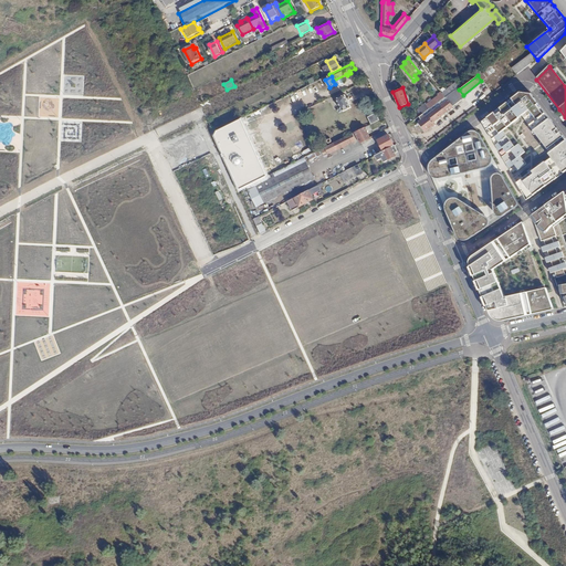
[(458,88),(454,91),(461,98),(464,96),(463,95),(459,90),(458,88)]
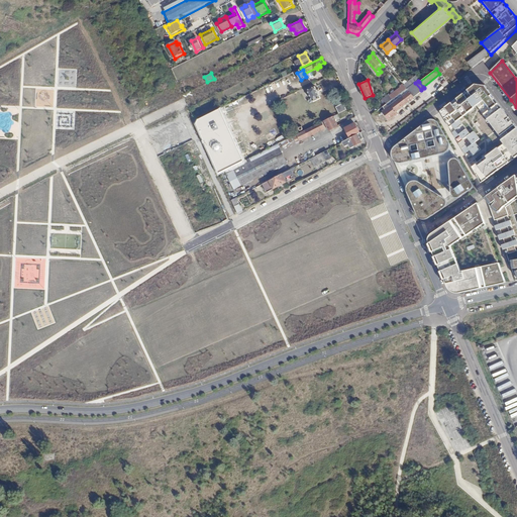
[(481,184),(516,156),(516,123),(485,82),(476,81),(438,109),(481,184)]
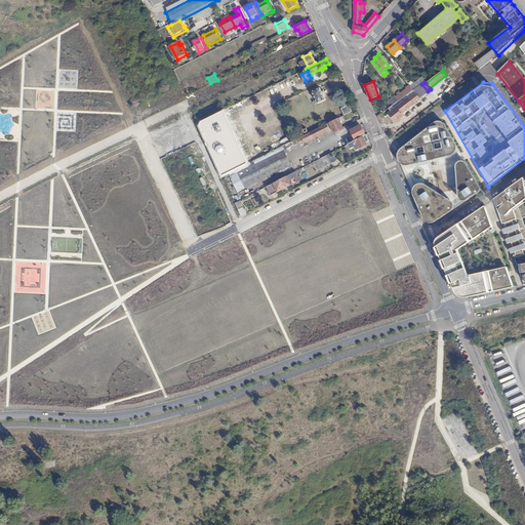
[(391,108),(390,109),(391,111),(415,92),(419,98),(428,91),(421,84),(412,91),(398,102),(391,108)]
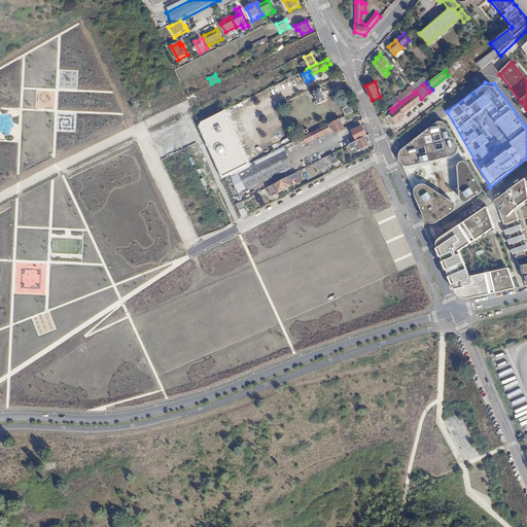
[(396,99),(399,102),(414,92),(411,86),(408,89),(409,90),(396,99)]
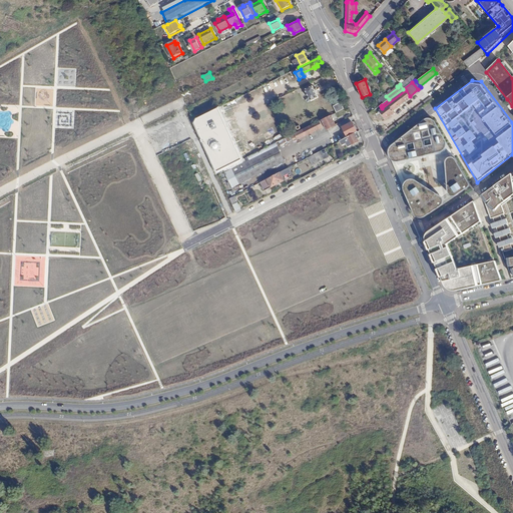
[(313,86),(302,91),(307,101),(317,95),(313,86)]
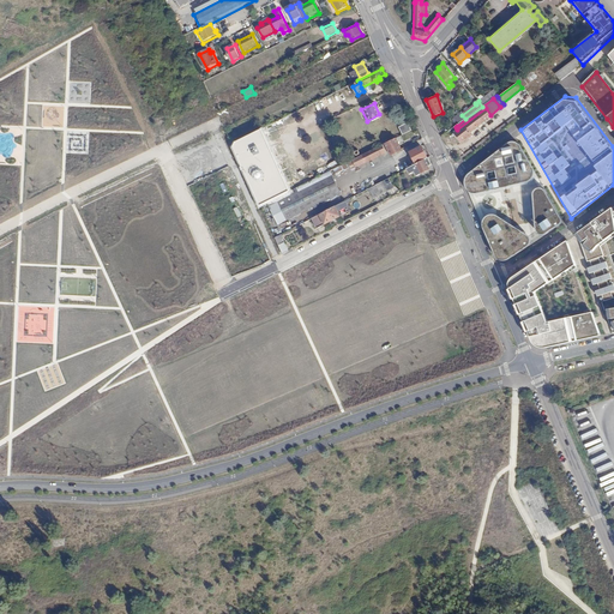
[(457,130),(456,132),(463,140),(471,134),(470,132),(491,115),(486,108),(457,130)]
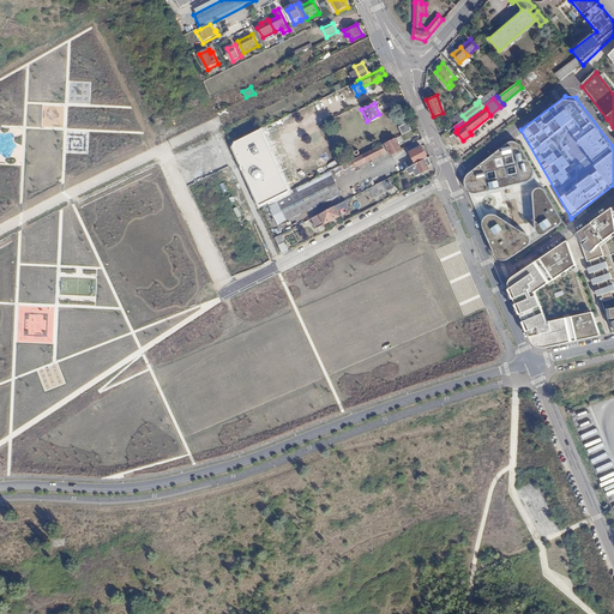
[(452,121),(457,126),(465,119),(462,115),(462,114),(452,121)]
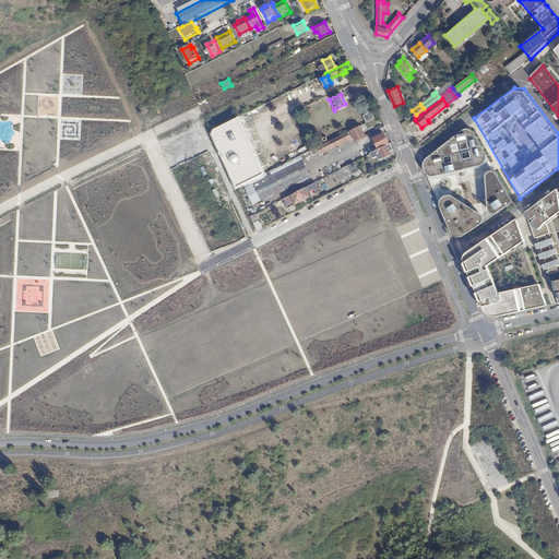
[(371,113),(364,117),(367,123),(375,119),(371,113)]
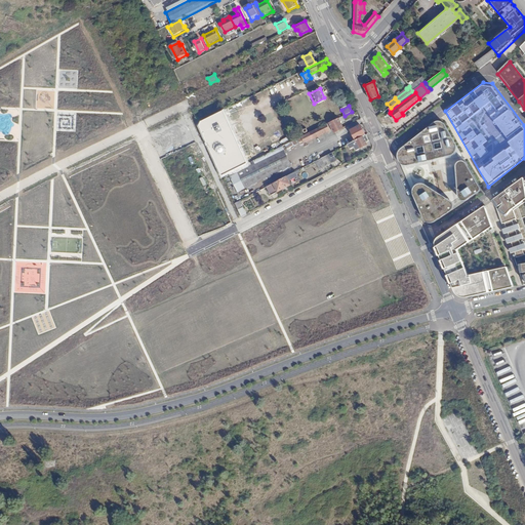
[(220,175),(247,163),(224,110),(200,121),(198,126),(220,175)]
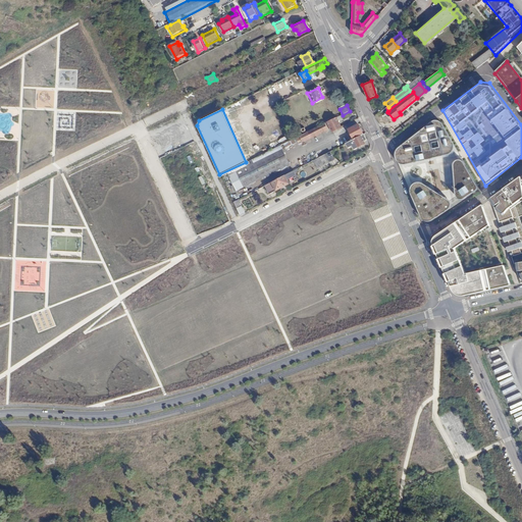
[(336,118),(327,122),(330,128),(333,134),(342,128),(336,118)]
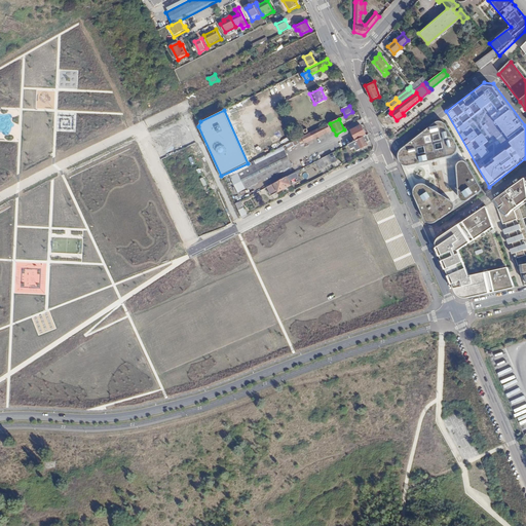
[(400,162),(402,163),(405,163),(408,163),(453,158),(455,158),(456,157),(457,156),(459,154),(459,152),(459,150),(458,148),(445,124),(443,122),(441,121),(438,121),(436,121),(434,122),(401,147),(399,148),(397,150),(396,152),(396,155),(396,158),(398,160),(400,162)]
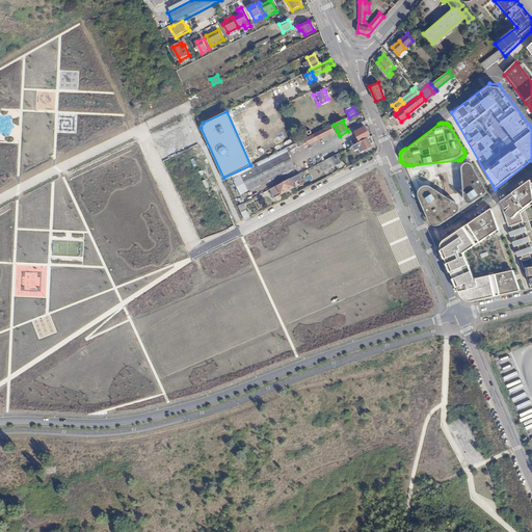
[(336,132),(333,126),(307,138),(309,143),(316,140),(317,141),(336,132)]
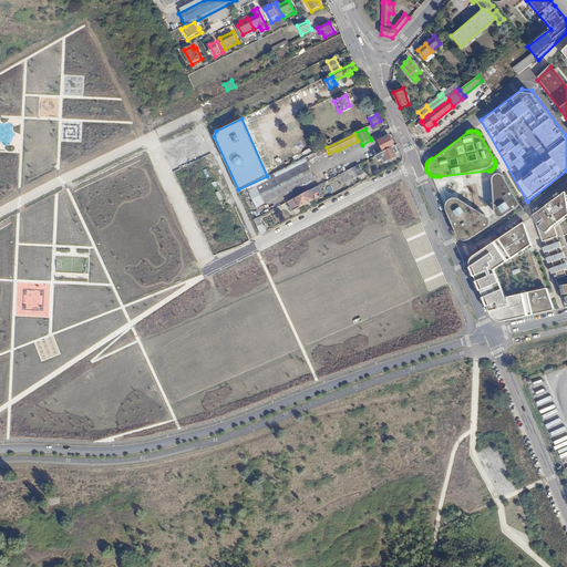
[(380,148),(381,147),(384,153),(394,147),(389,136),(379,142),(379,143),(378,144),(380,148)]
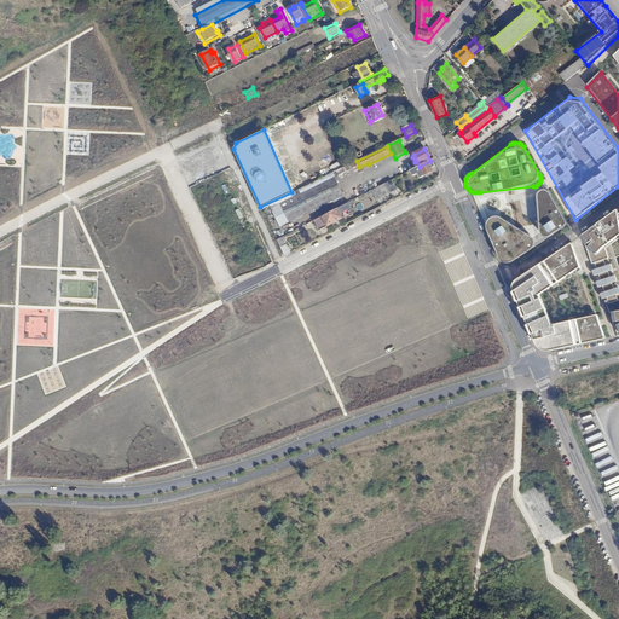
[(432,161),(431,161),(420,167),(410,172),(414,177),(418,174),(420,179),(434,172),(432,168),(435,167),(432,161)]
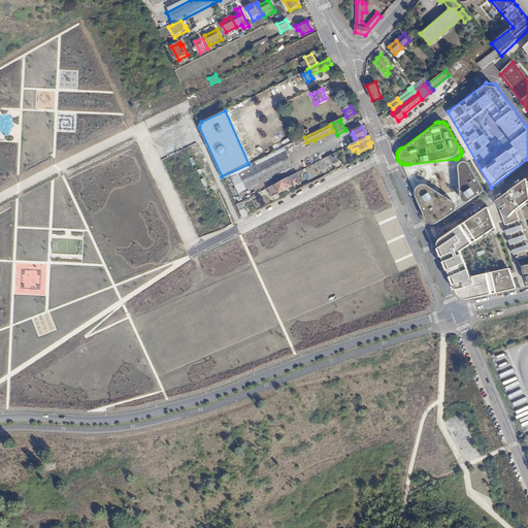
[(294,166),(285,147),(239,170),(249,189),(294,166)]
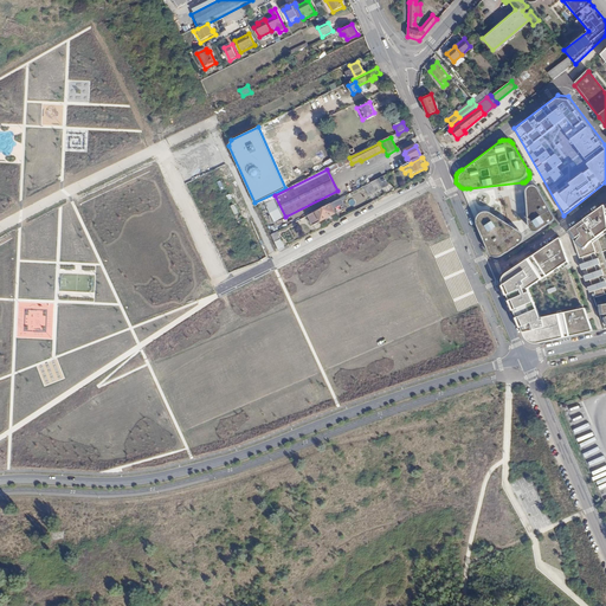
[(385,176),(379,180),(384,189),(389,187),(385,176)]
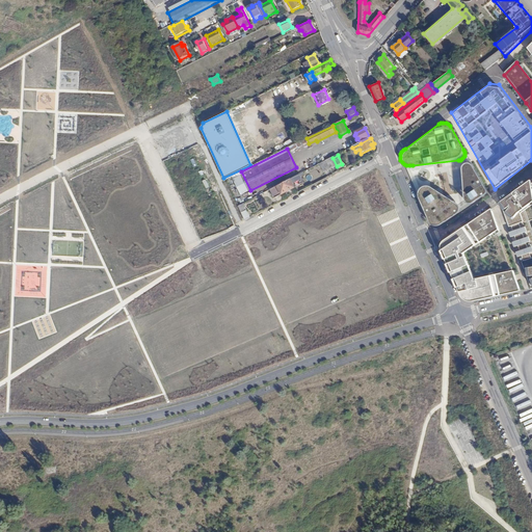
[(337,166),(333,158),(320,164),(324,173),(337,166)]
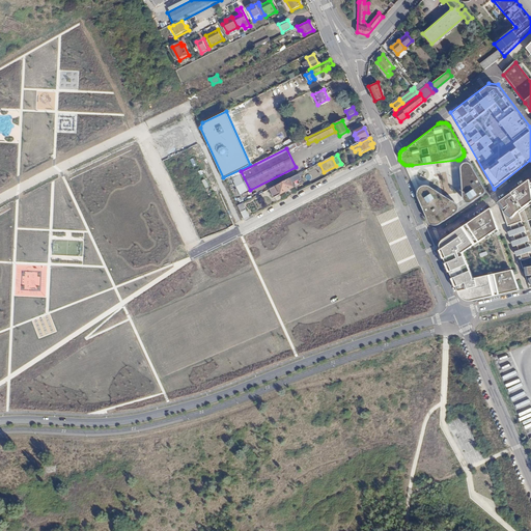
[(468,164),(467,164),(466,164),(465,165),(464,166),(463,167),(463,168),(463,170),(465,204),(465,206),(466,208),(467,210),(469,211),(471,211),(472,211),(473,210),(486,201),(488,200),(490,198),(490,196),(490,195),(474,167),(473,166),(473,165),(471,164),(470,164),(469,164),(468,164)]
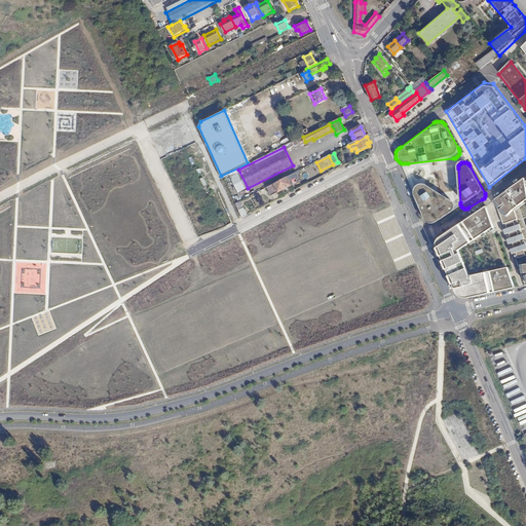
[(292,174),(280,180),(285,187),(292,184),(289,178),(293,176),(292,174)]
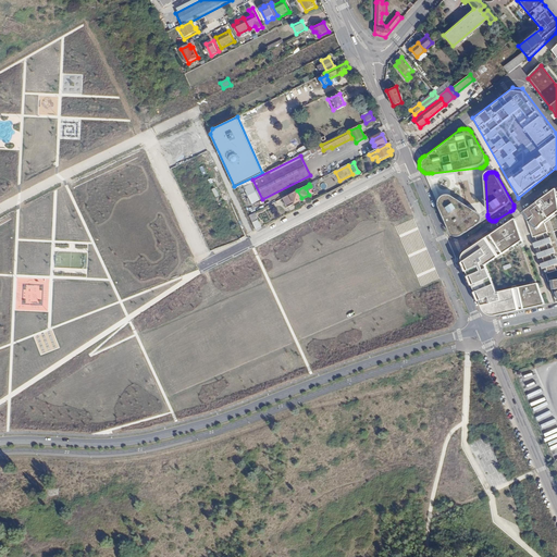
[(556,189),(524,213),(556,304),(556,189)]
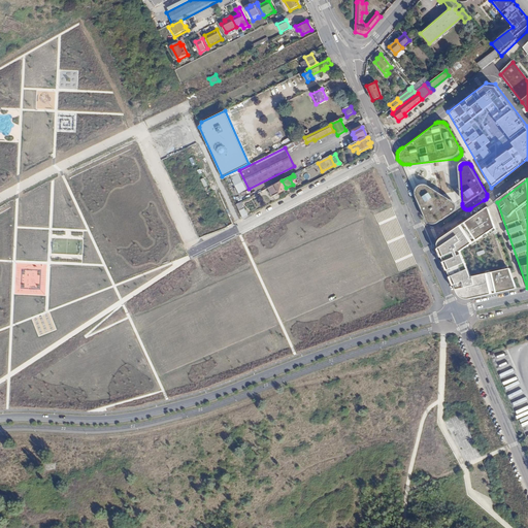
[(286,188),(282,180),(268,187),(272,195),(286,188)]
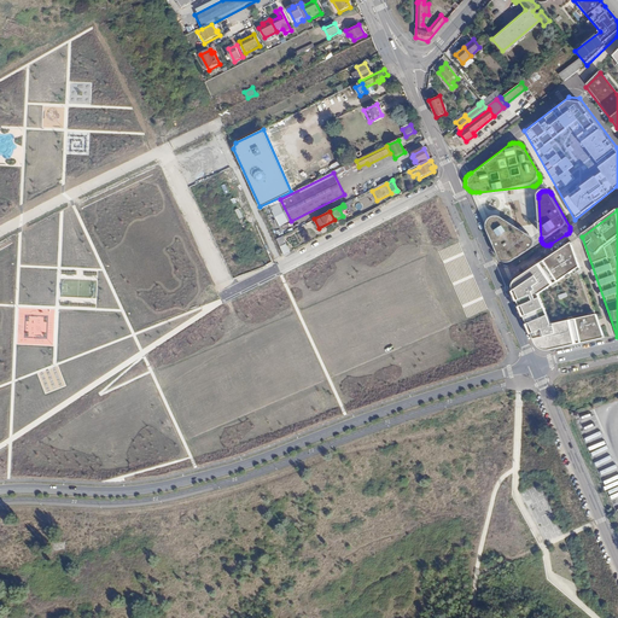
[(485,221),(485,223),(485,226),(485,228),(503,267),(505,269),(506,270),(508,270),(511,272),(513,270),(514,269),(536,254),(537,252),(538,251),(538,249),(538,246),(537,244),(536,243),(502,217),(501,216),(499,215),(496,215),(494,214),(493,215),(490,215),(488,216),(487,219),(485,220),(485,221)]
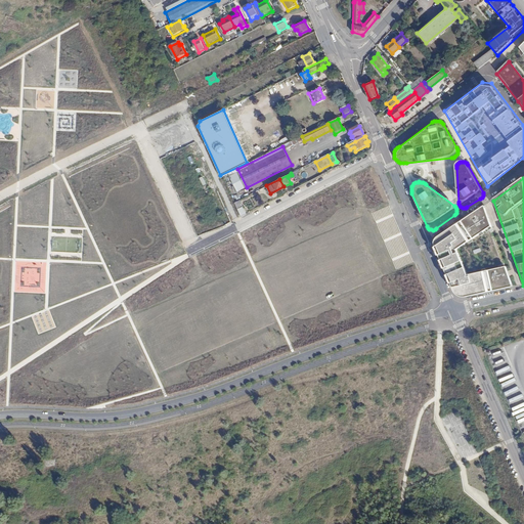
[(241,200),(235,203),(242,217),(248,214),(241,200)]
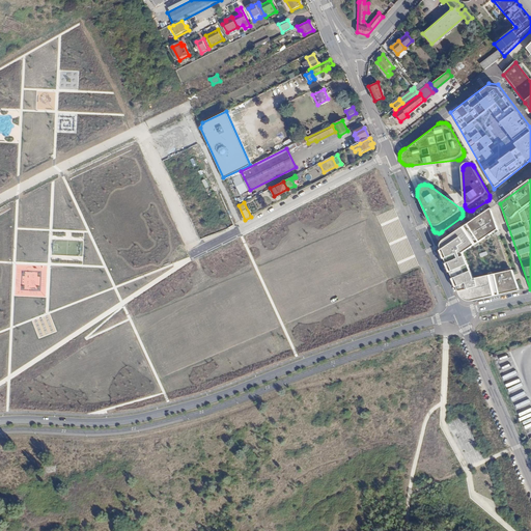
[(499,232),(491,210),(467,226),(463,229),(443,244),(442,244),(442,245),(441,246),(441,247),(441,248),(441,249),(441,250),(442,251),(443,253),(441,255),(444,263),(446,262),(448,267),(446,268),(450,277),(452,276),(455,282),(452,283),(456,292),(458,291),(463,301),(464,302),(464,303),(465,303),(465,304),(466,304),(467,304),(467,305),(468,305),(469,305),(470,305),(495,299),(500,298),(520,292),(512,271),(495,275),(490,276),(475,279),(465,254),(475,248),(480,245),(499,232)]
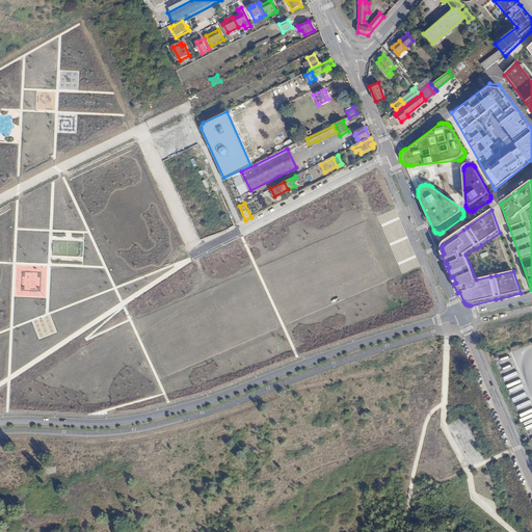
[(527,394),(516,371),(512,373),(513,377),(504,381),(508,389),(509,389),(515,400),(527,394)]
